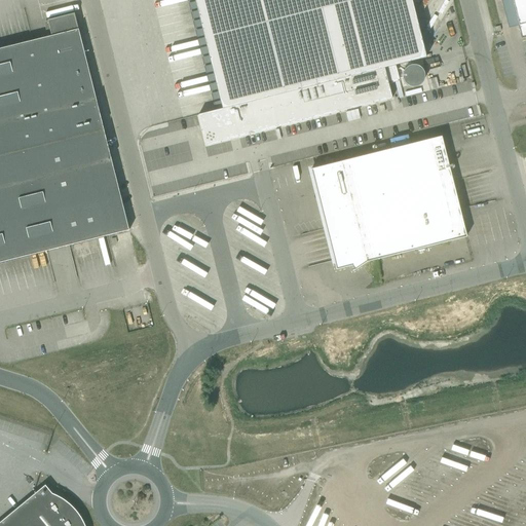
[(194,0),(222,110),(198,115),(205,146),(391,100),(388,84),(383,69),(396,66),(405,64),(426,59),(411,0),(194,0)]
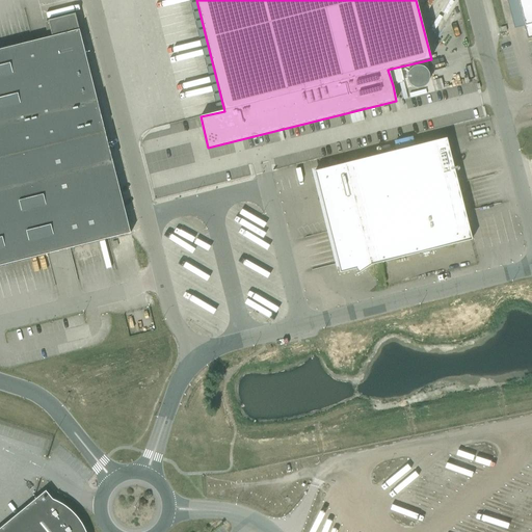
[(531,0),(517,0),(528,40),(531,37),(531,0)]
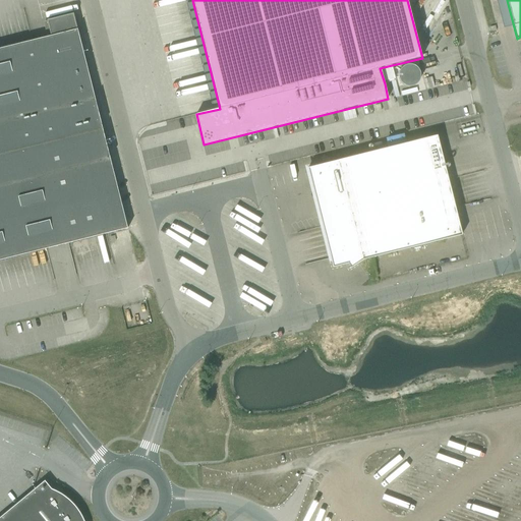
[(0,261),(127,229),(73,14),(47,20),(50,31),(46,32),(48,38),(0,49),(0,261)]
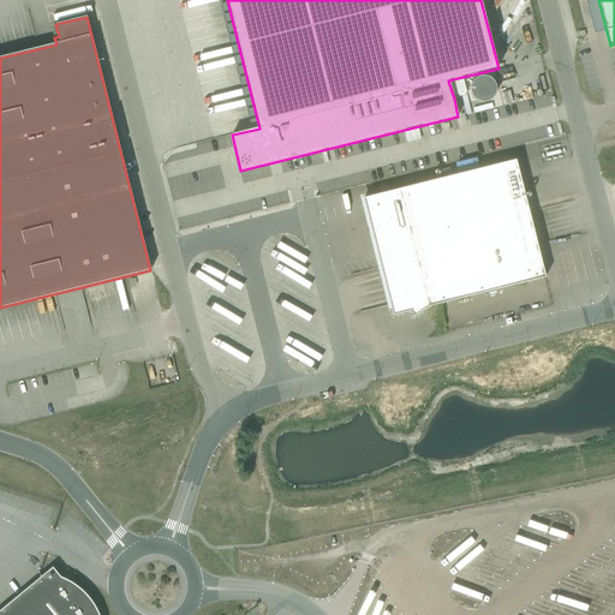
[(475,89),(475,90),(475,91),(476,93),(476,94),(476,95),(477,96),(477,97),(478,97),(478,99),(479,100),(481,100),(481,101),(482,101),(483,102),(484,102),(485,102),(485,103),(487,103),(488,103),(489,103),(490,103),(491,103),(493,102),(494,102),(495,102),(495,101),(496,101),(497,101),(497,100),(499,100),(499,99),(500,99),(500,97),(501,96),(501,95),(502,94),(502,93),(502,91),(502,90),(502,89),(502,88),(502,87),(502,85),(502,84),(501,84),(501,83),(501,82),(500,82),(500,81),(499,81),(499,79),(497,79),(497,78),(496,78),(496,77),(495,77),(494,77),(494,76),(493,76),(491,76),(490,76),(489,76),(488,76),(487,76),(485,76),(484,76),(483,77),(482,77),(482,78),(481,78),(479,78),(479,79),(478,79),(478,81),(477,82),(477,83),(476,83),(476,84),(476,85),(476,87),(475,87),(475,88),(475,89)]
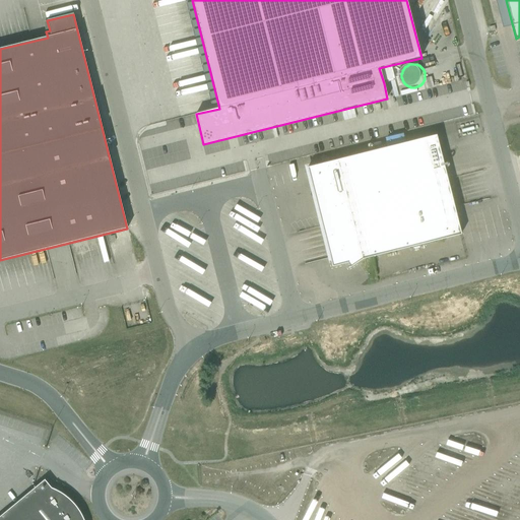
[(379,68),(384,83),(394,81),(391,65),(379,68)]
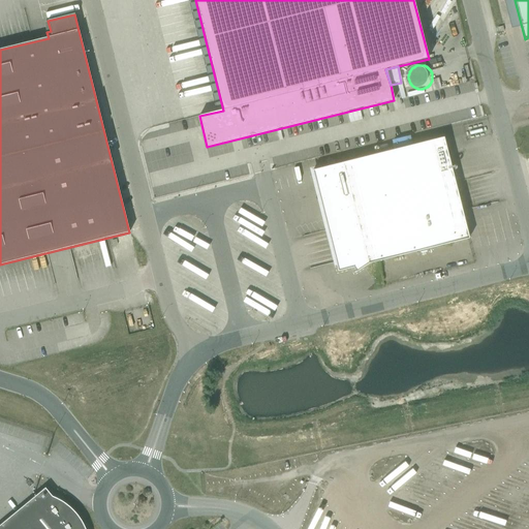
[(469,239),(462,211),(443,138),(323,168),(329,191),(324,192),(328,208),(333,207),(338,228),(347,263),(337,266),(338,272),(353,268),(355,272),(354,273),(354,274),(369,265),(469,239)]
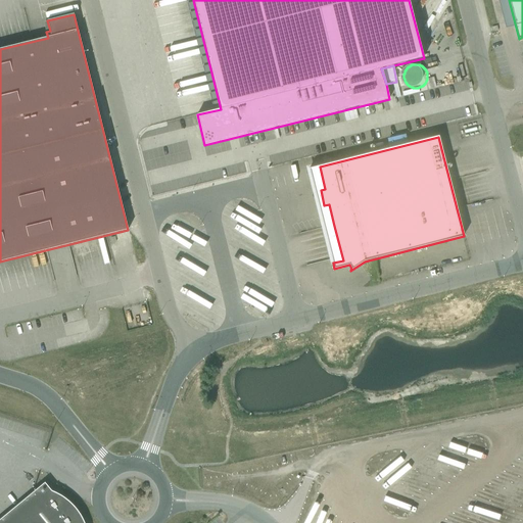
[(0,522),(84,522),(84,520),(83,518),(81,515),(79,513),(78,511),(77,510),(76,508),(74,507),(72,504),(68,501),(64,497),(61,495),(57,493),(56,492),(52,491),(45,482),(0,519),(0,522)]
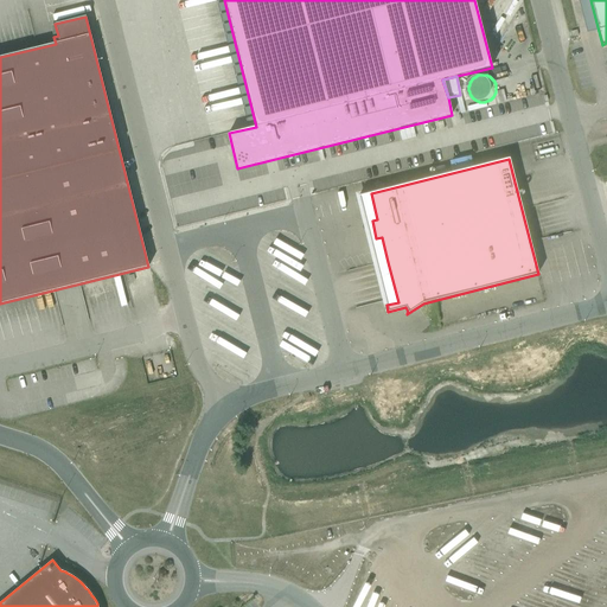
All buildings are outlined.
